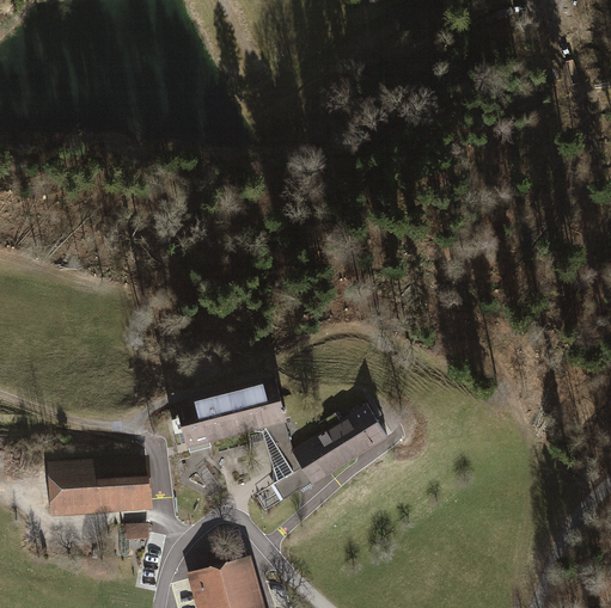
[(276,380),(176,404),(187,450),(263,433),(276,485),(300,473),(292,454),(276,380)]
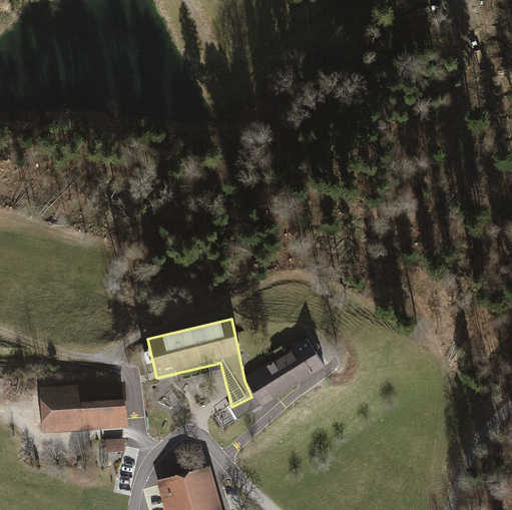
[(223,431),(325,370),(308,342),(287,355),(283,349),(266,360),(270,366),(244,381),(251,397),(231,407),(214,418),(223,431)]
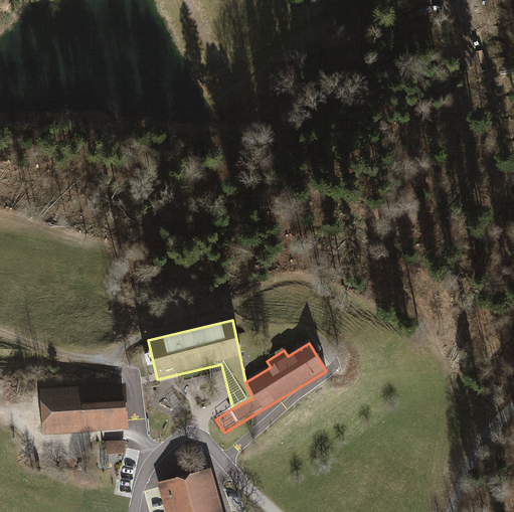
[(126,385),(40,389),(42,434),(128,430),(126,385)]
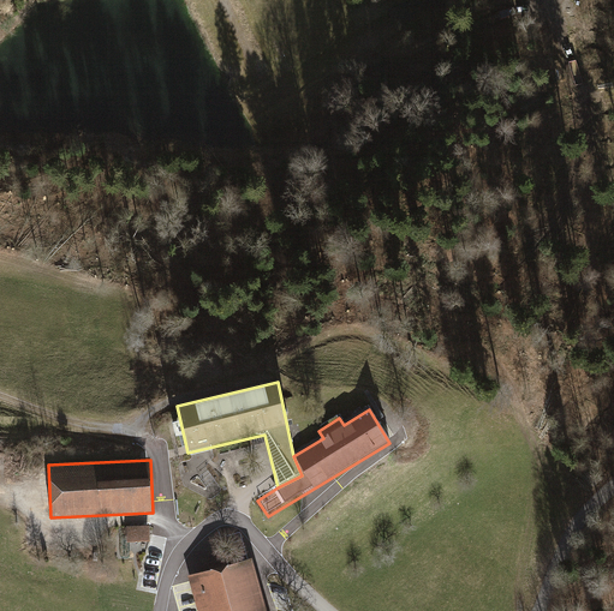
[(151,527),(127,527),(127,543),(151,543),(151,527)]
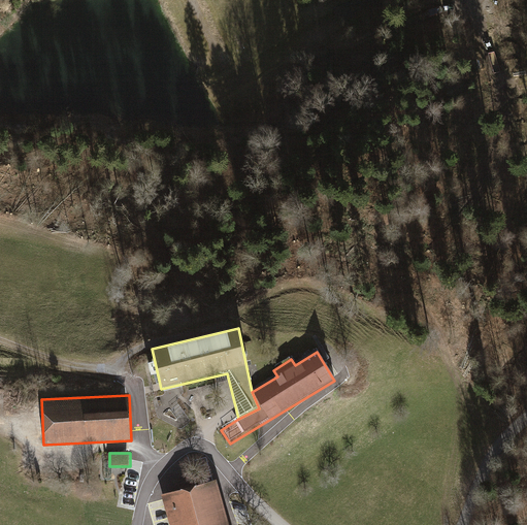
[(229,524),(217,480),(162,496),(169,524),(229,524)]
